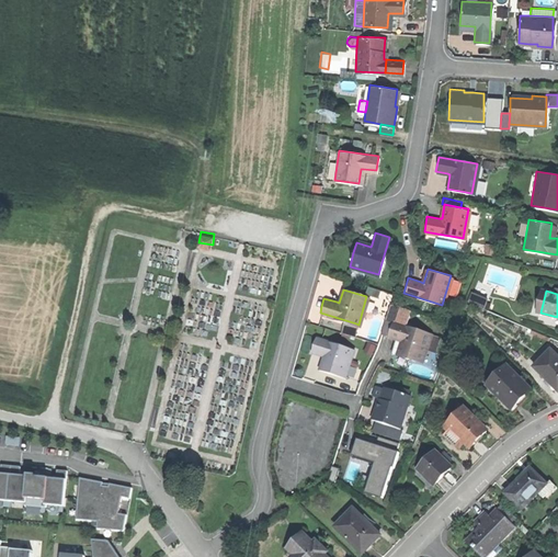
[(466,300),(485,308),(487,303),(484,300),(485,298),(469,292),(466,300)]
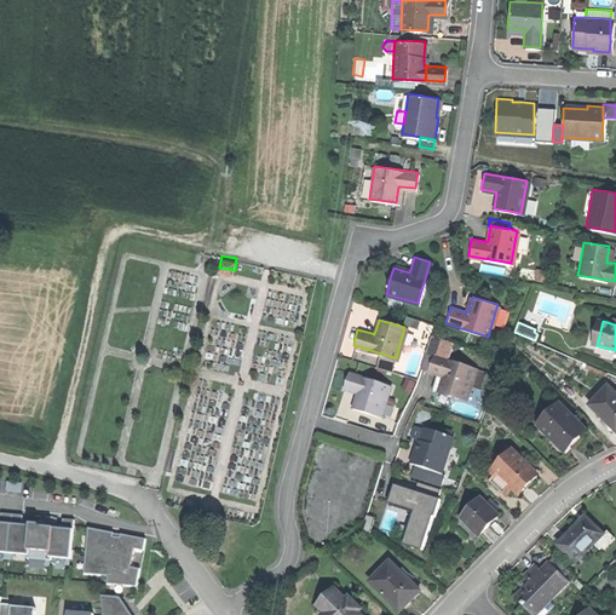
[(430,333),(424,351),(432,355),(444,358),(450,340),(430,333)]
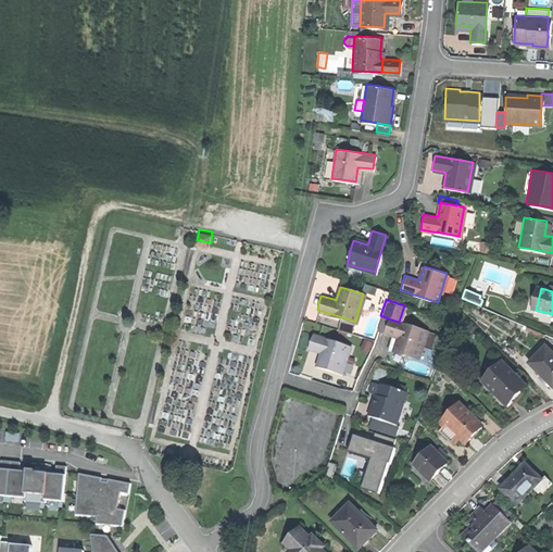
[(376,329),(384,331),(388,318),(380,315),(376,329)]
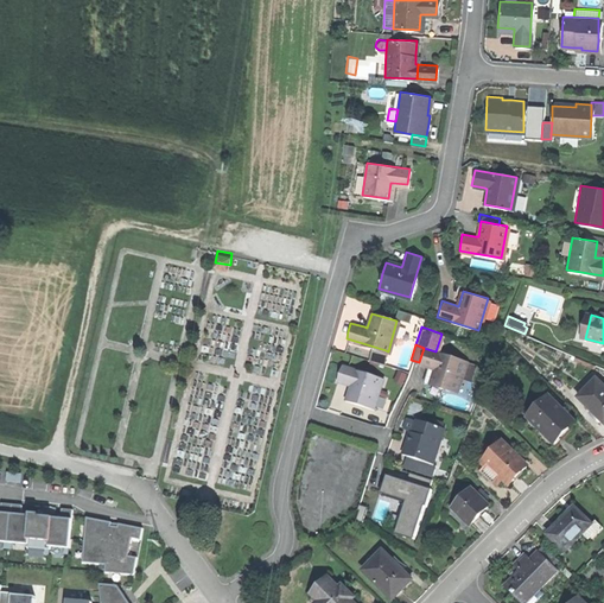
[(436,351),(424,348),(419,362),(427,365),(423,380),(437,386),(456,392),(465,361),(436,351)]
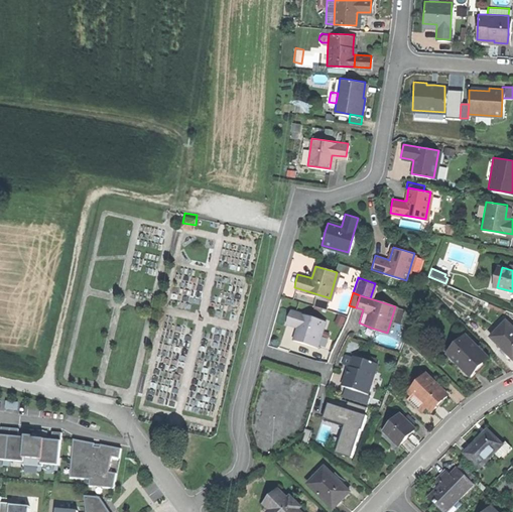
[(325,307),(327,300),(313,296),(311,303),(325,307)]
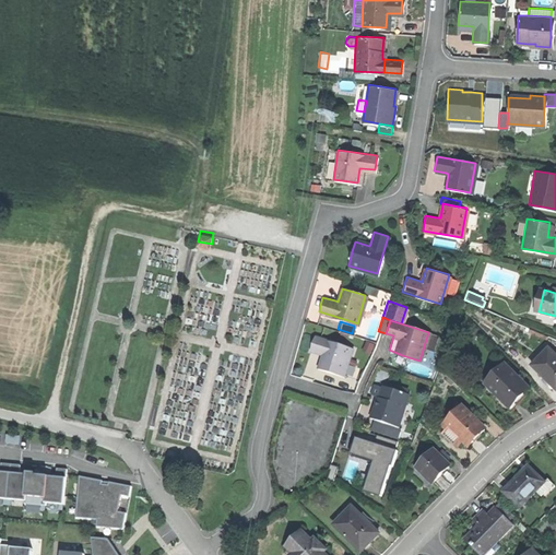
[(351,345),(312,334),(308,349),(320,352),(323,353),(319,367),(329,370),(342,375),(345,362),(347,356),(351,345)]
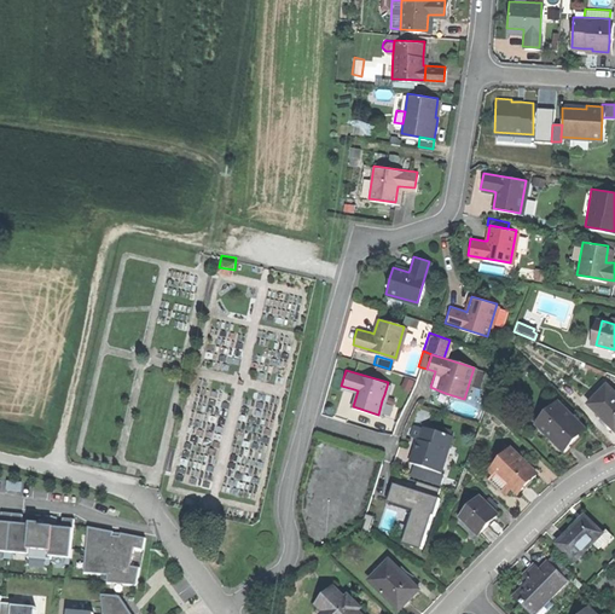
[(587,403),(614,430),(614,428),(614,391),(607,383),(587,403)]
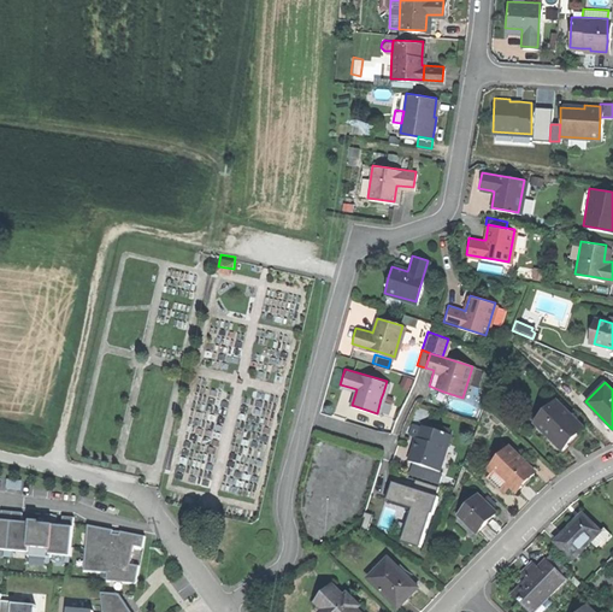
[(537,423),(561,448),(572,437),(583,428),(555,400),(535,421),(537,423)]
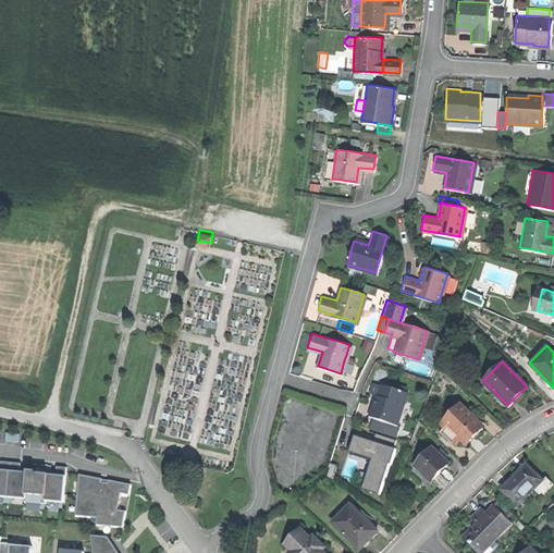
[(370,416),(395,422),(406,391),(380,382),(377,393),(374,402),(371,401),(367,415),(370,416)]
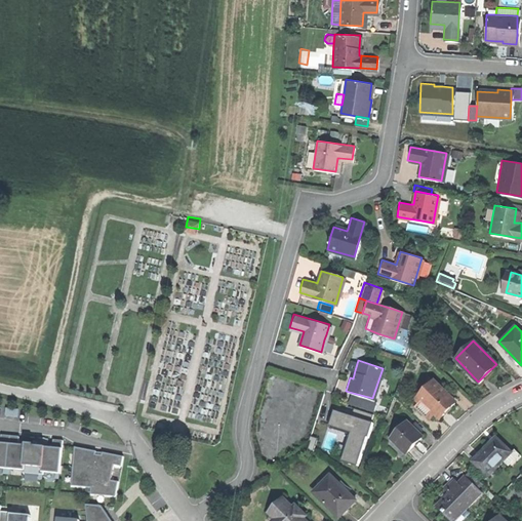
[(474,386),(478,382),(457,360),(453,365),(474,386)]
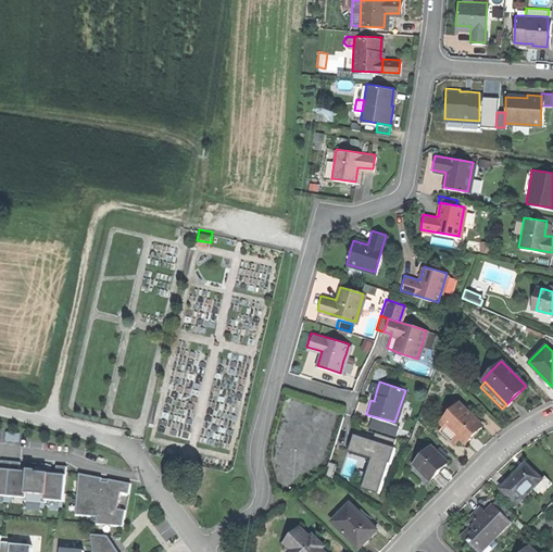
[(442,419),(464,442),(473,433),(481,425),(459,402),(442,419)]
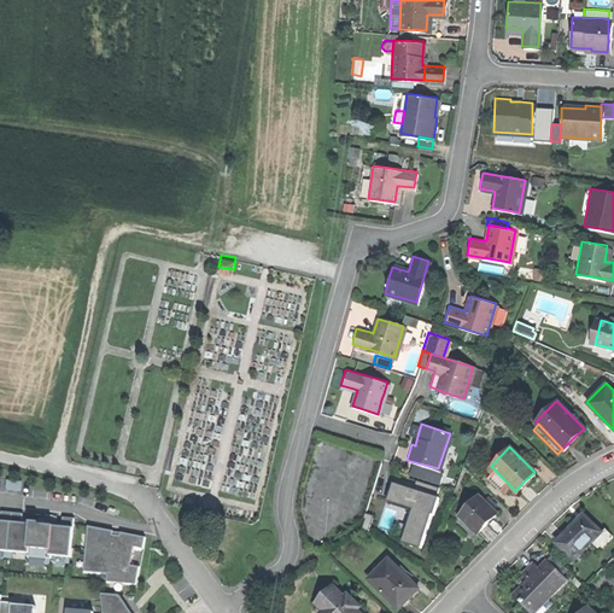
[(440,470),(438,468),(410,461),(408,472),(438,480),(440,470)]
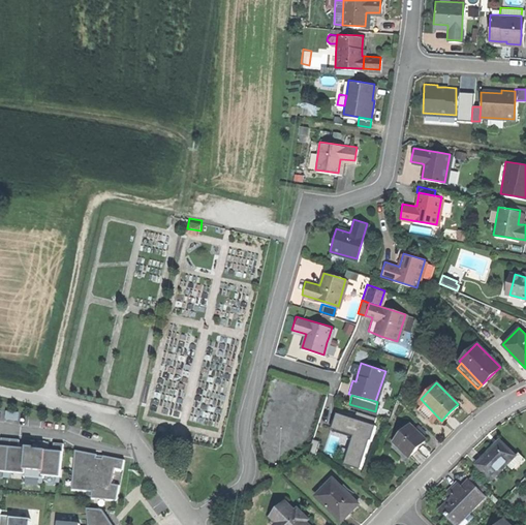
[(18,410),(5,410),(5,418),(17,419),(18,410)]
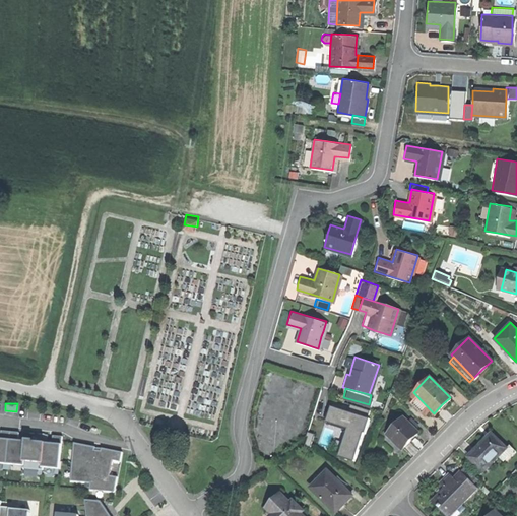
[(362,415),(341,408),(336,421),(334,420),(323,416),(319,431),(352,442),(362,415)]
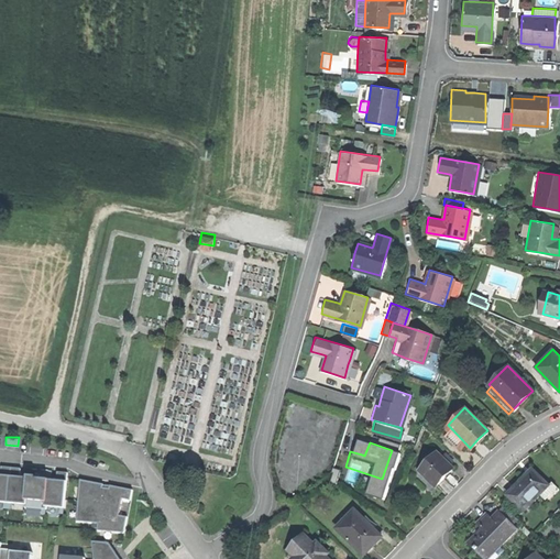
[(417,471),(432,486),(440,478),(449,470),(434,455),(417,471)]
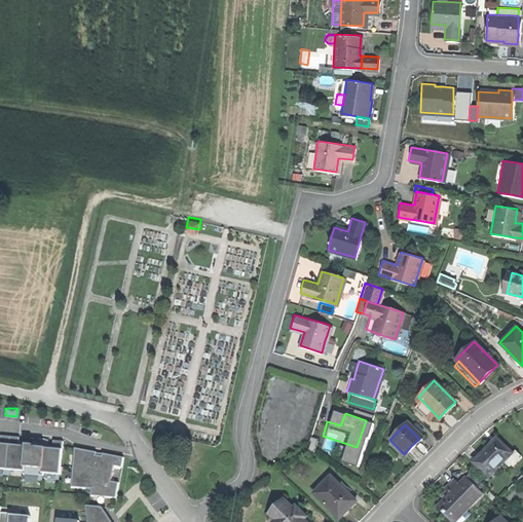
[(0,467),(3,468),(9,469),(23,470),(23,473),(38,474),(42,474),(42,472),(54,473),(60,473),(62,440),(52,439),(52,447),(33,446),(33,444),(25,443),(25,445),(19,444),(20,436),(0,434),(0,467)]
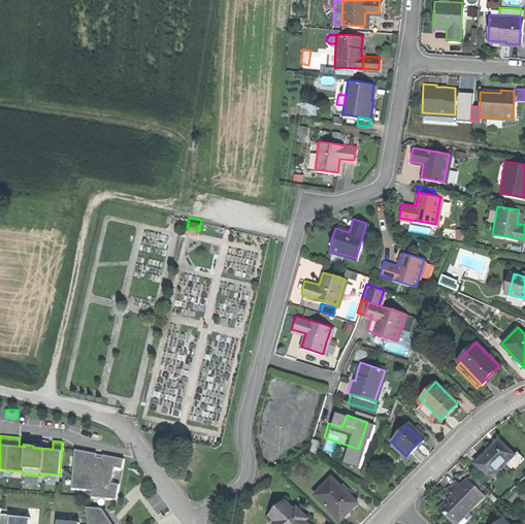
[(474,464),(490,479),(506,462),(511,467),(518,459),(514,455),(498,439),(486,452),(474,464)]
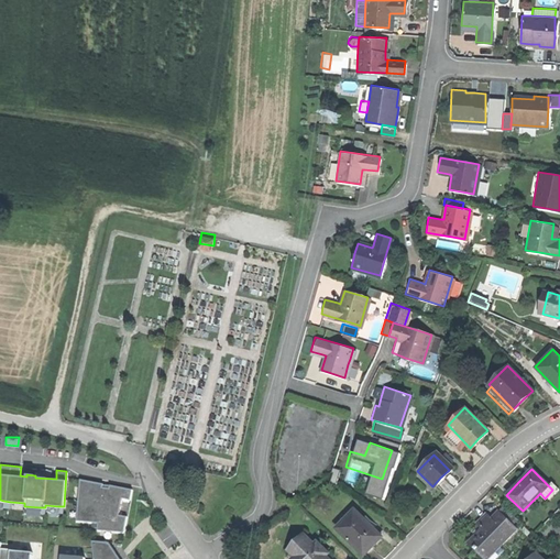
[(79,479),(75,521),(97,523),(97,529),(123,532),(127,515),(119,514),(121,497),(130,499),(132,489),(109,484),(109,486),(102,486),(102,483),(79,479)]
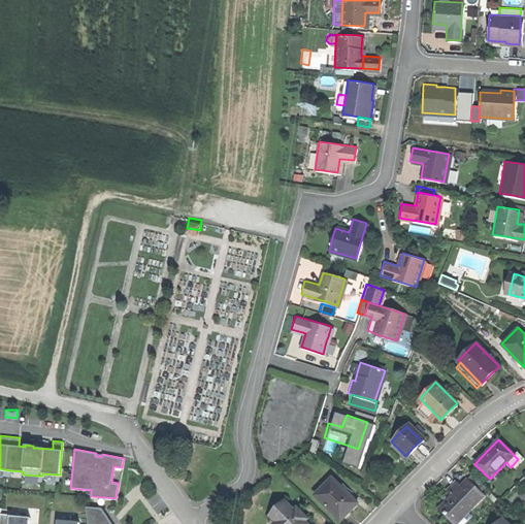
[(517,452),(514,455),(518,459),(520,462),(523,458),(517,452)]
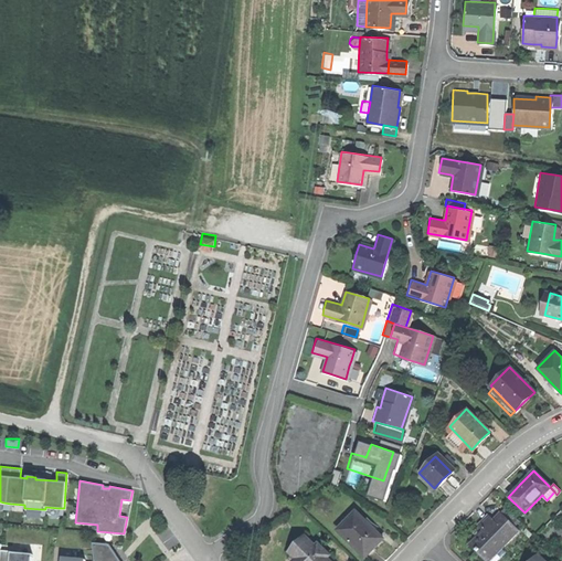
[(506,508),(500,514),(508,522),(515,516),(506,508)]
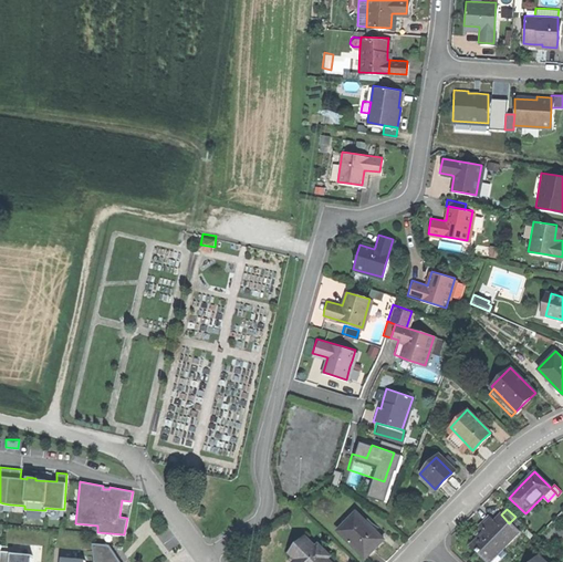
[(356,511),(337,530),(364,557),(373,548),(383,538),(356,511)]
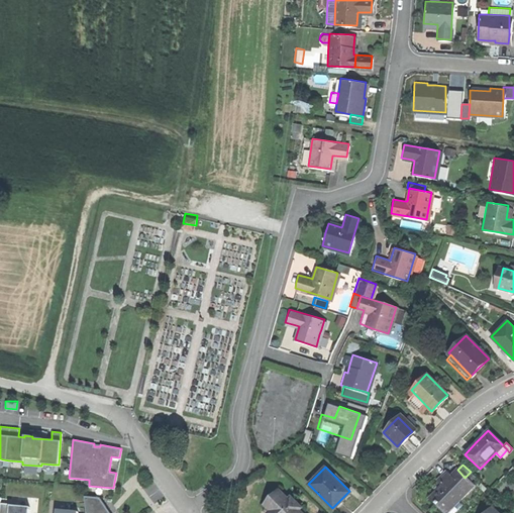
[(429,497),(444,512),(445,511),(451,505),(456,500),(458,498),(459,500),(474,486),(468,481),(465,478),(457,470),(456,470),(450,476),(446,472),(441,477),(437,481),(441,485),(429,497)]
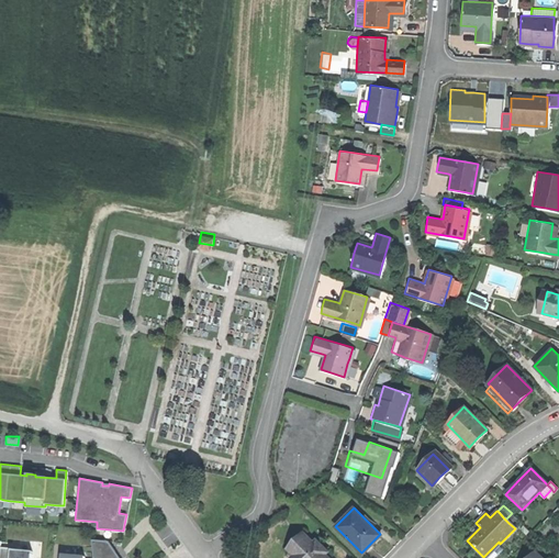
[(512,513),(505,520),(509,523),(515,517),(512,513)]
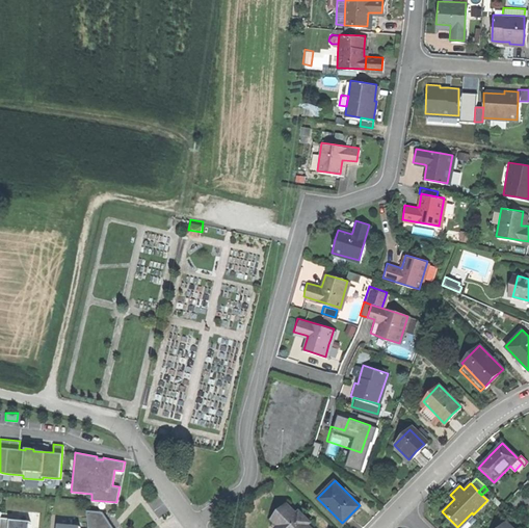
[(286,503),(271,519),(278,525),(273,527),(310,527),(307,524),(309,521),(298,510),(295,512),(286,503)]
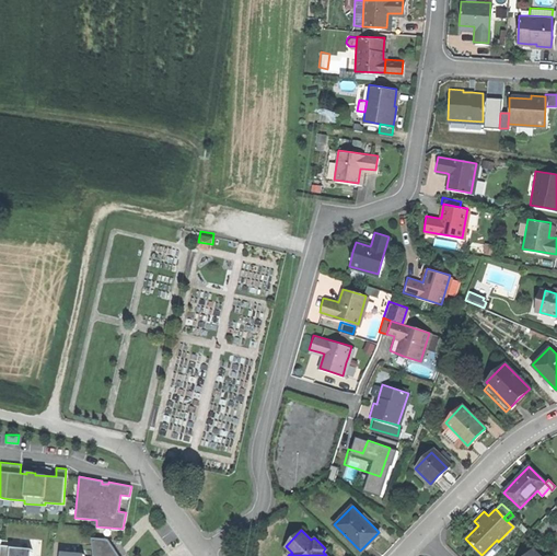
[(91,537),(92,555),(119,555),(107,539),(91,537)]
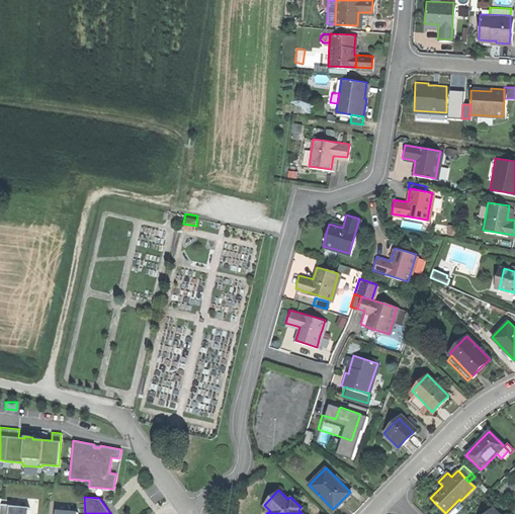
[(457,501),(452,506),(457,510),(461,506),(457,501)]
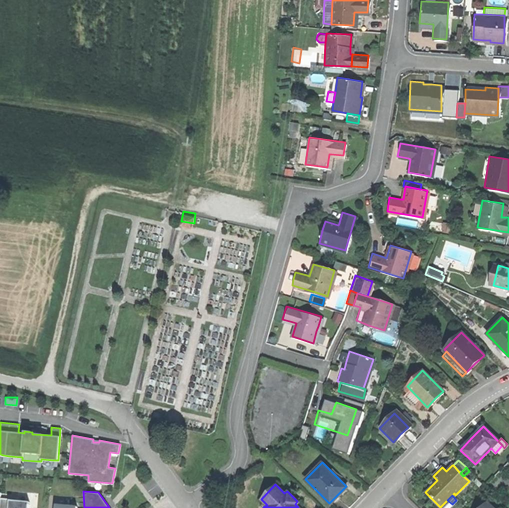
[(9,498),(0,497),(0,507),(28,507),(29,501),(9,499),(9,498)]
